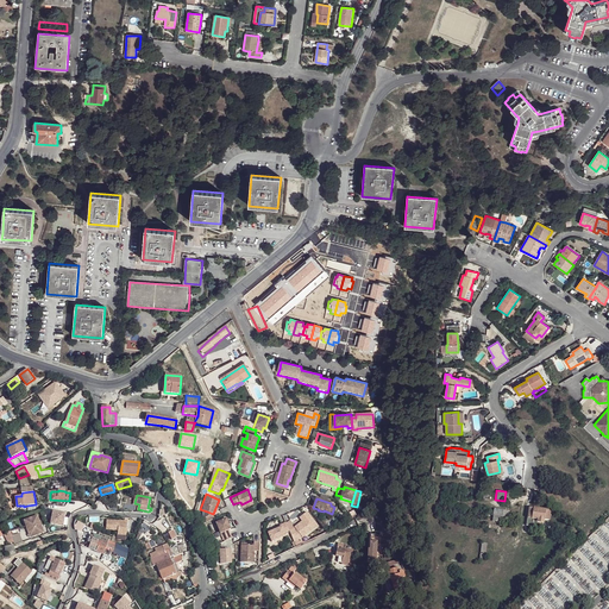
[(526,526),(542,528),(544,520),(548,521),(551,510),(529,507),(526,526)]
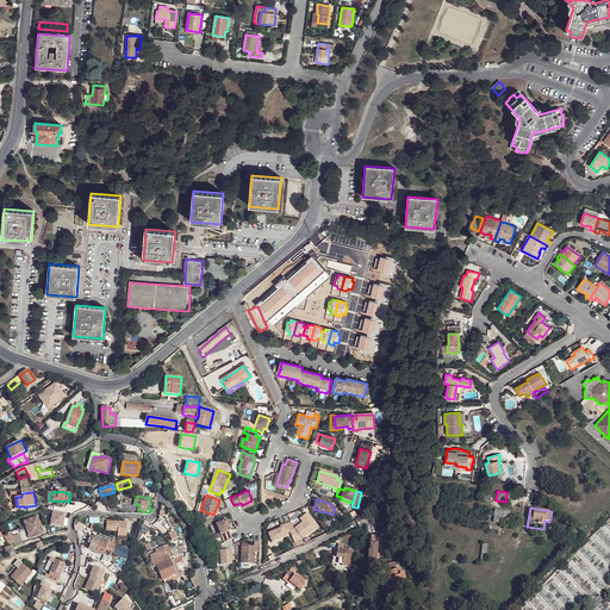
[(495,510),(493,521),(510,523),(511,512),(495,510)]
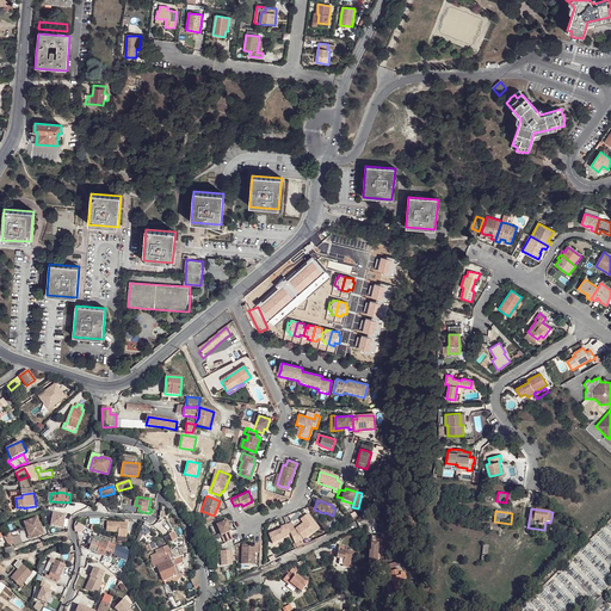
[(63,529),(66,516),(53,512),(50,526),(63,529)]
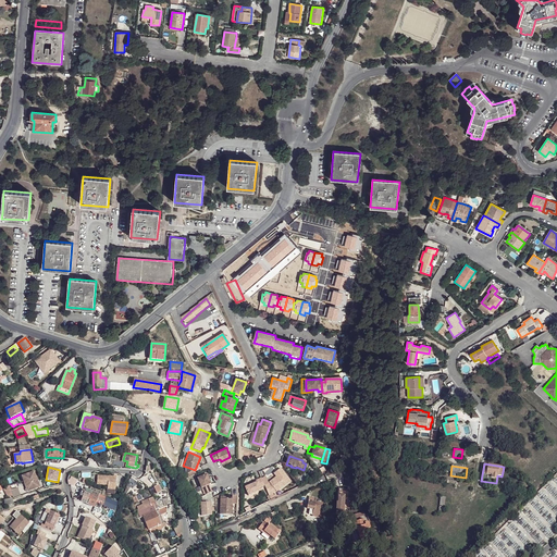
[(276,478),(269,483),(271,486),(276,492),(289,482),(280,469),(273,474),(276,478)]
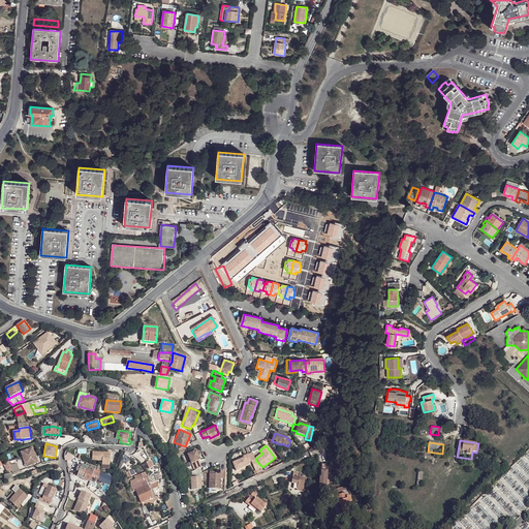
[(33,447),(22,452),(27,467),(38,462),(33,447)]
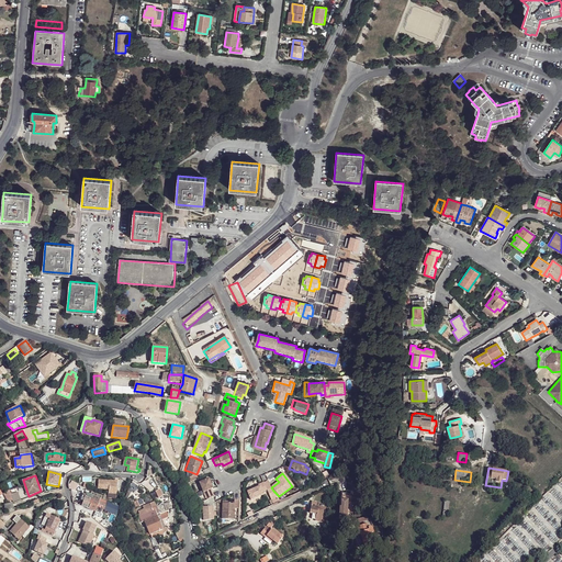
[(213,489),(209,479),(199,483),(206,499),(214,496),(211,489),(213,489)]
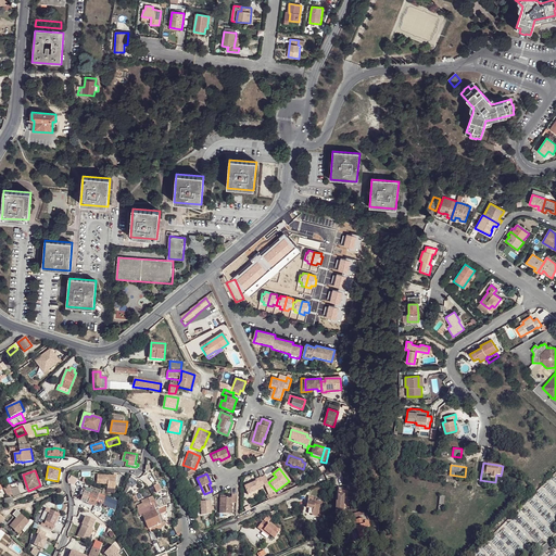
[(75,485),(77,479),(70,476),(67,483),(75,485)]
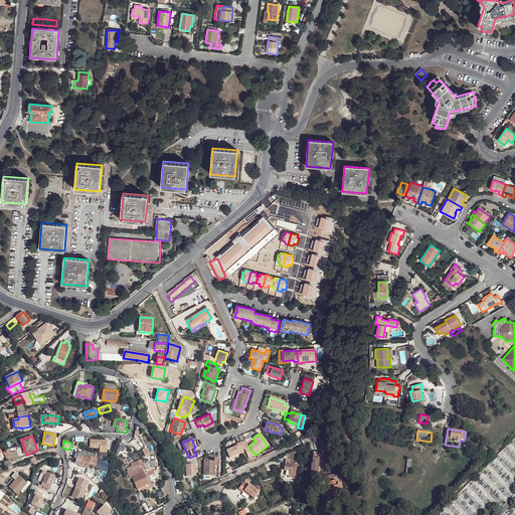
[(109,442),(92,441),(91,448),(101,449),(101,453),(108,453),(109,442)]
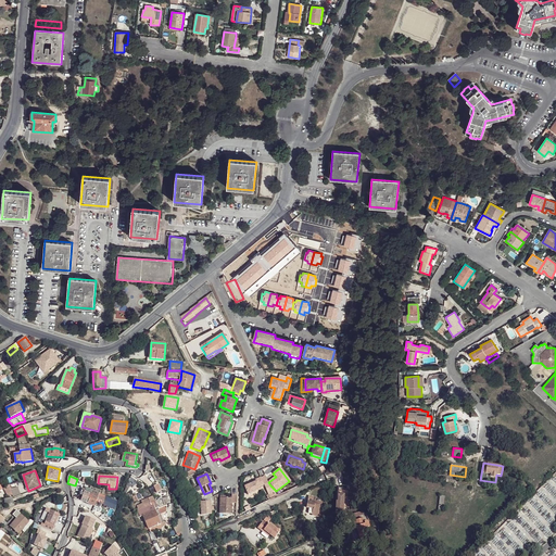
[(265,476),(261,478),(264,485),(270,501),(274,498),(272,493),(268,487),(265,476)]
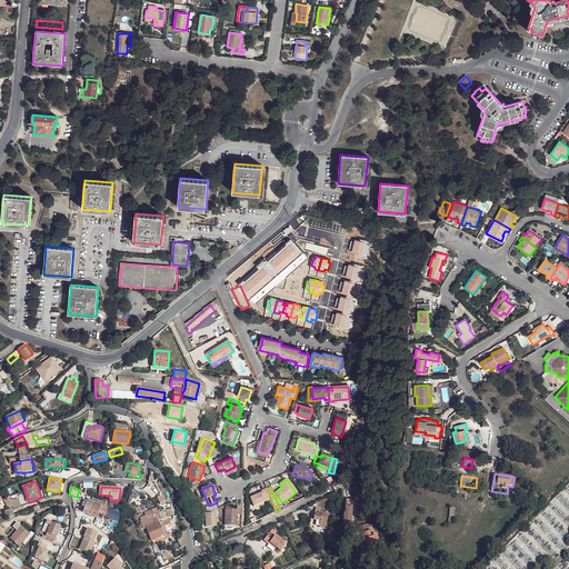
[(266,499),(270,497),(267,489),(262,491),(263,493),(259,495),(250,499),(253,507),(267,501),(266,499)]
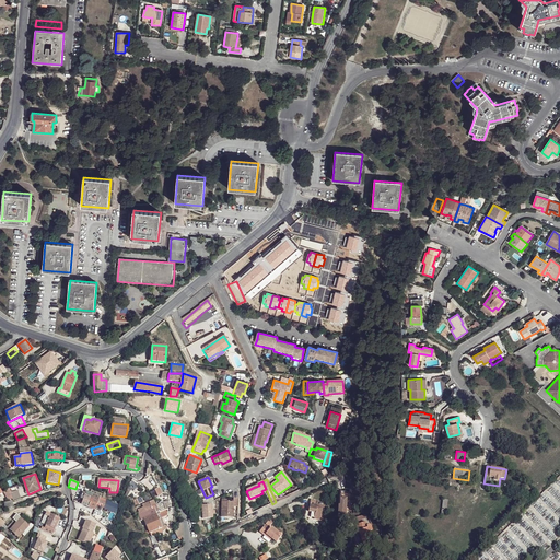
[(16,491),(11,492),(13,499),(14,500),(21,498),(19,490),(16,491)]
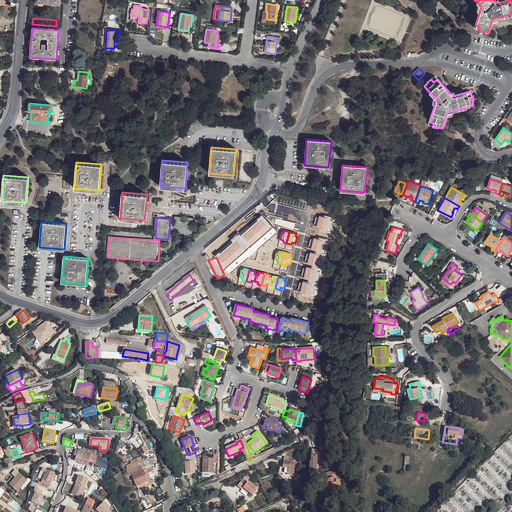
[(89,458),(77,453),(75,458),(74,462),(87,467),(87,466),(89,461),(89,458)]
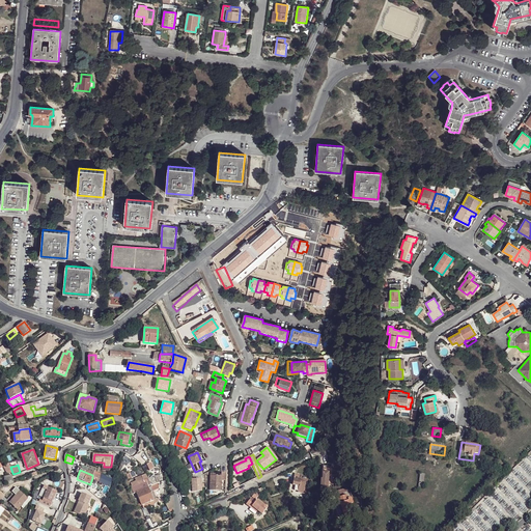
[(327,470),(320,470),(319,477),(318,477),(318,485),(316,485),(316,494),(325,495),(327,470)]
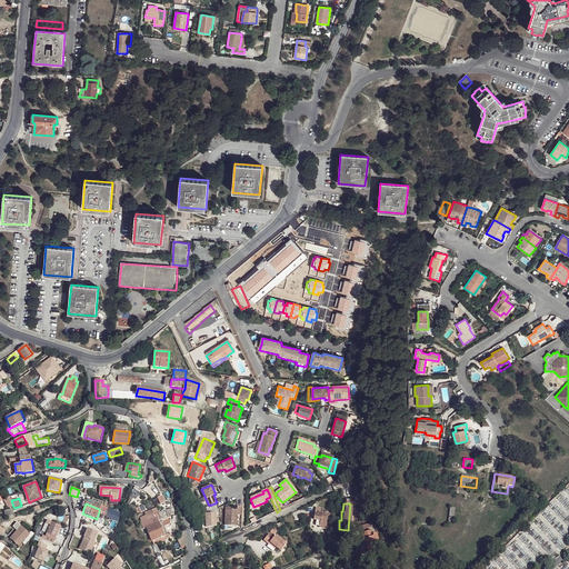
[(241,516),(241,507),(237,507),(237,510),(230,510),(225,510),(225,526),(237,526),(237,515),(241,516)]
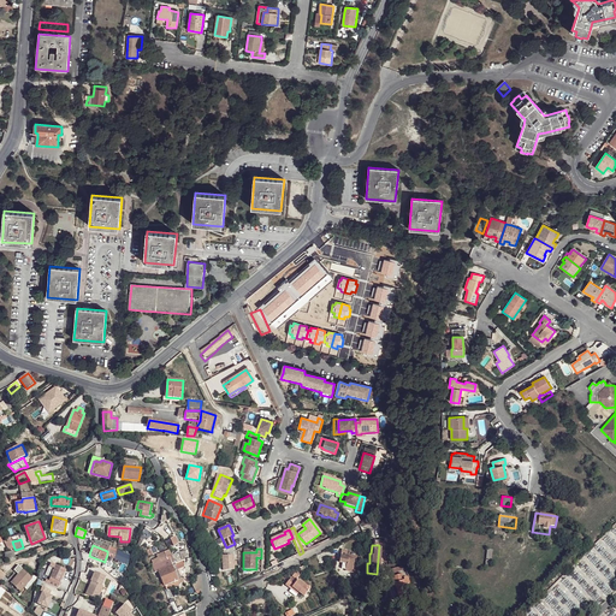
[(167,600),(170,599),(171,603),(175,602),(173,598),(172,598),(170,590),(179,586),(178,585),(179,585),(182,584),(181,580),(178,581),(173,568),(172,566),(175,564),(176,567),(177,572),(179,570),(185,568),(182,562),(185,561),(185,550),(179,552),(179,551),(175,554),(173,551),(172,552),(171,551),(150,558),(154,568),(153,568),(155,574),(159,573),(165,587),(165,586),(166,591),(165,592),(167,600)]
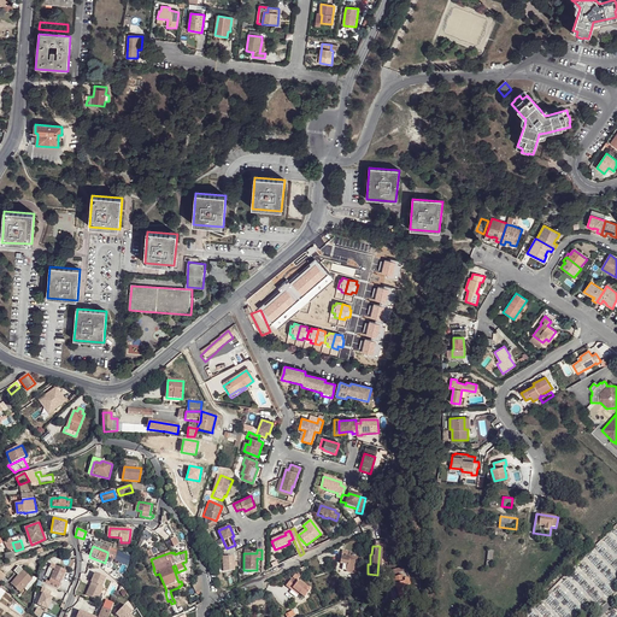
[(340,551),(339,564),(341,565),(341,570),(345,571),(345,573),(352,574),(352,568),(353,568),(356,558),(348,557),(350,553),(340,551)]
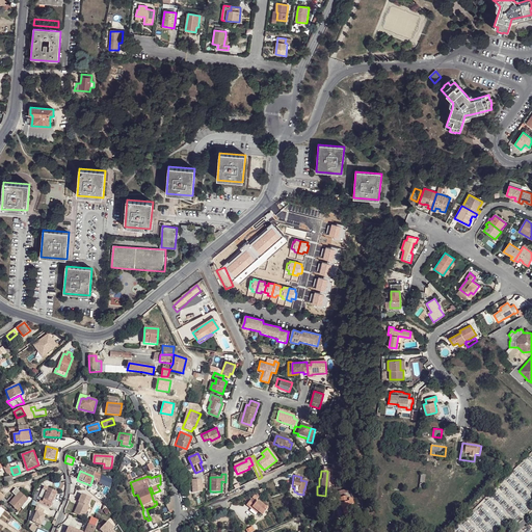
[(201,480),(191,480),(192,493),(202,493),(202,488),(202,485),(201,480)]
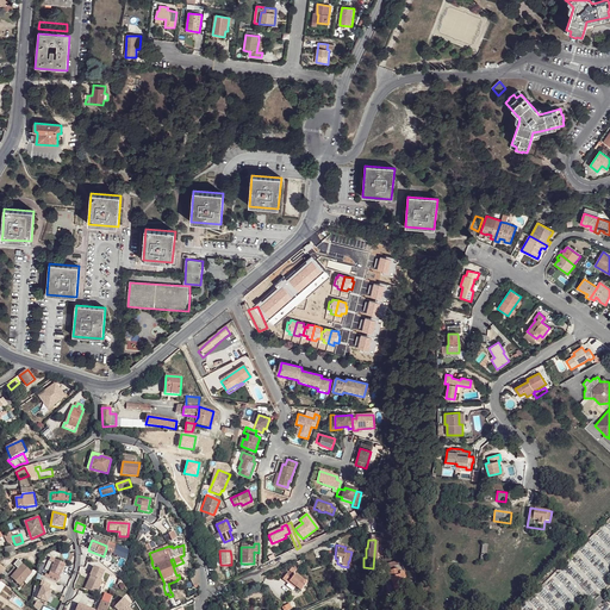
[(51,572),(55,564),(64,568),(66,565),(51,558),(47,571),(50,572),(51,572)]
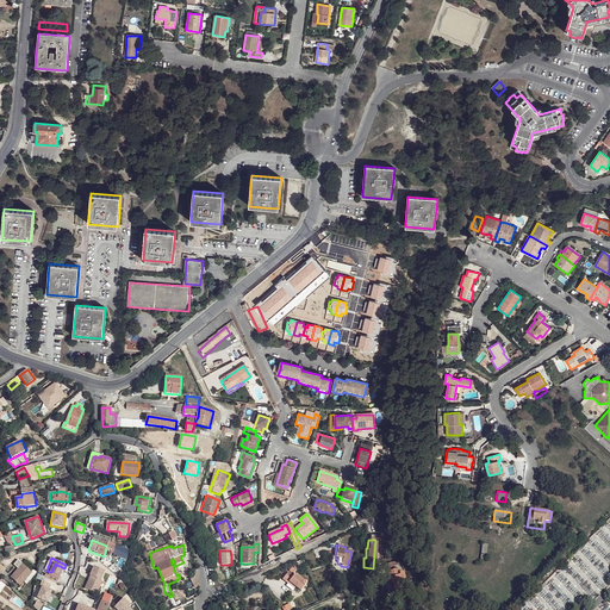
[(175,566),(174,561),(173,559),(170,560),(172,562),(176,576),(179,574),(178,572),(180,571),(178,565),(175,566)]
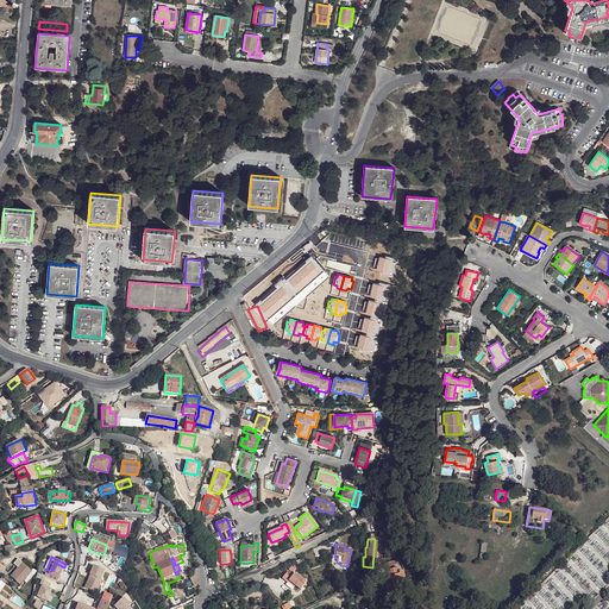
[(32,571),(19,559),(14,564),(19,567),(12,576),(22,585),(25,582),(33,572),(32,571)]
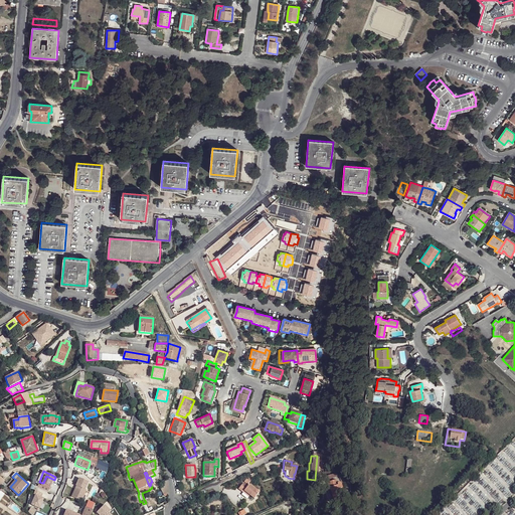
[(46,476),(43,483),(51,487),(54,480),(46,476)]
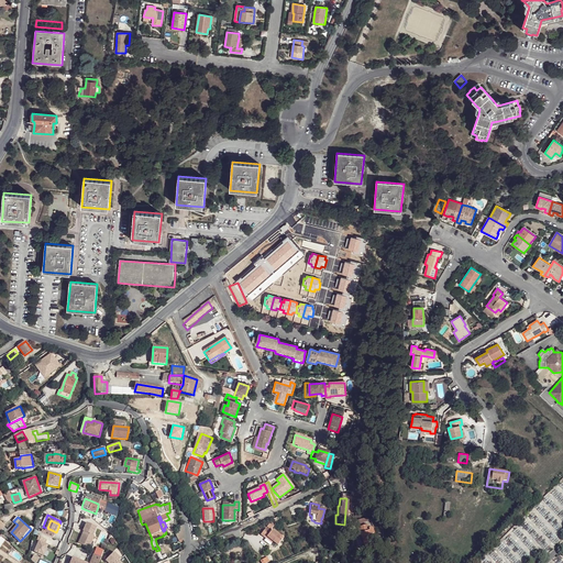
[(83,534),(78,543),(89,549),(95,537),(94,536),(97,528),(87,523),(83,531),(84,532),(87,533),(86,536),(83,534)]
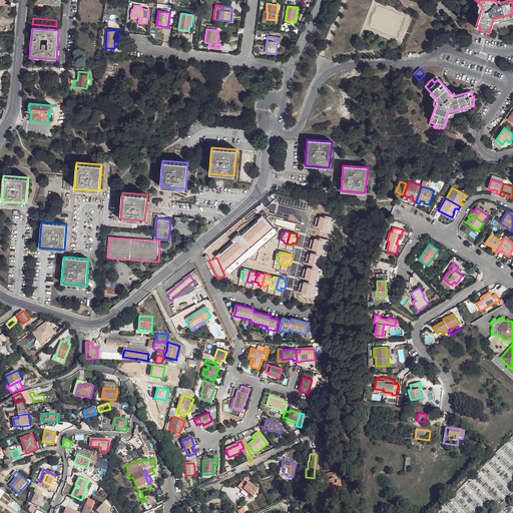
[(166,478),(157,483),(162,492),(166,492),(167,492),(166,478)]
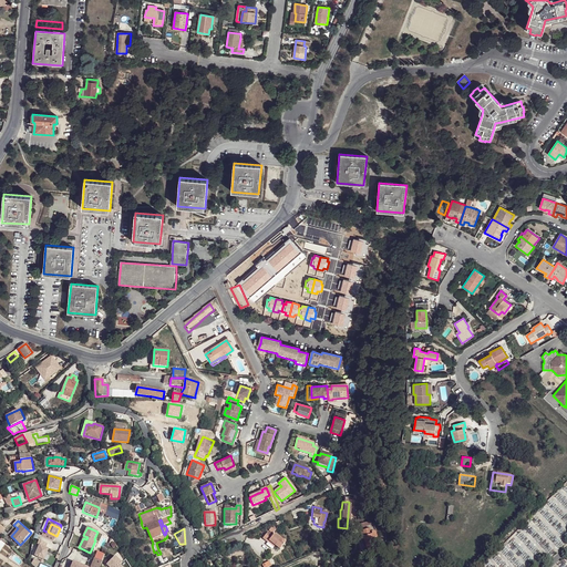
[(370,528),(361,533),(363,538),(367,548),(369,554),(377,550),(375,546),(378,545),(378,544),(379,544),(375,536),(374,536),(374,535),(372,536),(371,533),(370,528)]
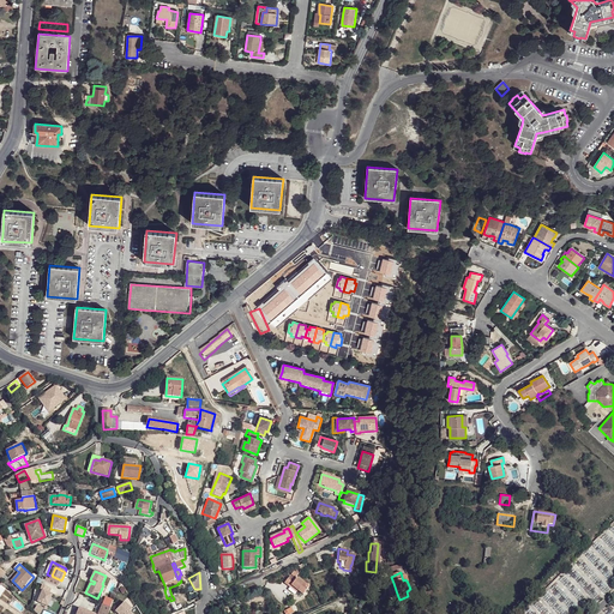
[(35,573),(32,576),(34,577),(25,587),(28,589),(38,577),(35,573)]
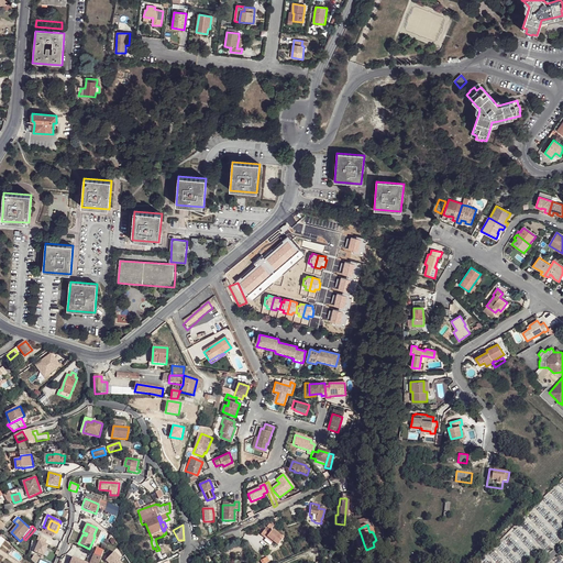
[(265,529),(261,536),(266,539),(267,538),(273,542),(278,547),(283,539),(272,531),(271,532),(265,529)]
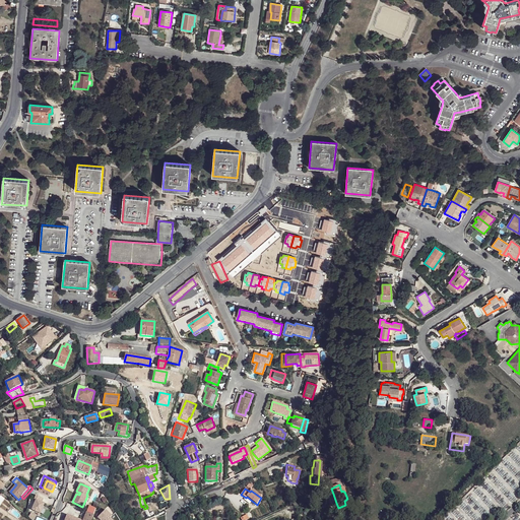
[(38,503),(35,511),(44,515),(45,513),(49,514),(52,507),(48,505),(48,507),(38,503)]
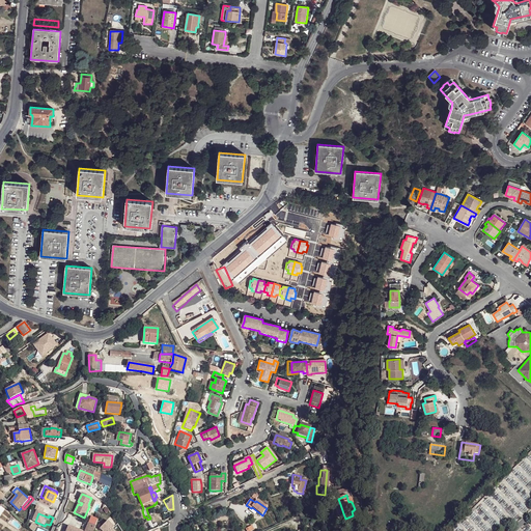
[(95,526),(98,520),(90,518),(88,524),(95,526)]
